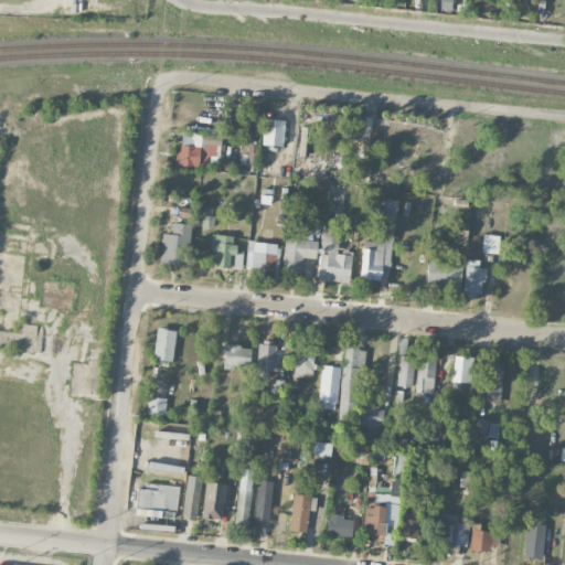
[(451,10),(451,0),(440,0),(440,9),(451,10)]
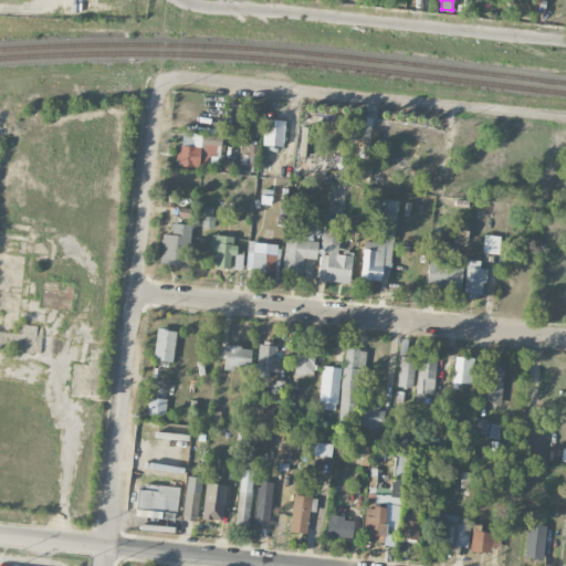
[(285,119),(264,119),(263,145),(284,146),(285,119)]
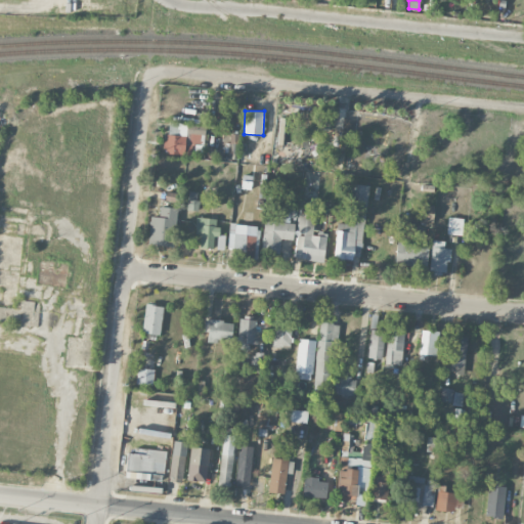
[(206,124),(167,122),(166,154),(191,156),(192,143),(205,144),(206,124)]
